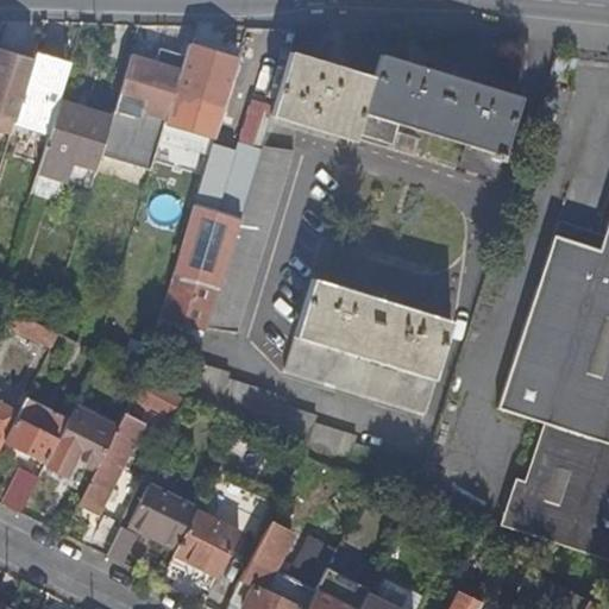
[(215,108),(221,111),(238,55),(209,46),(207,52),(187,45),(182,62),(173,95),(193,102),(189,119),(211,125),(215,108)]
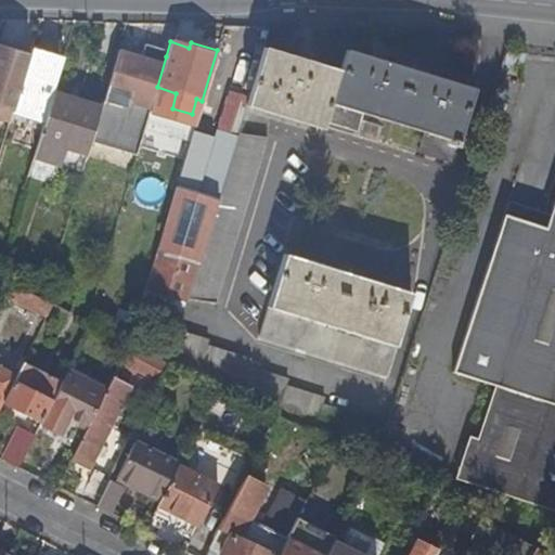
[(246,105),(322,128),(325,119),(340,71),(263,46),(247,100),(246,105)]
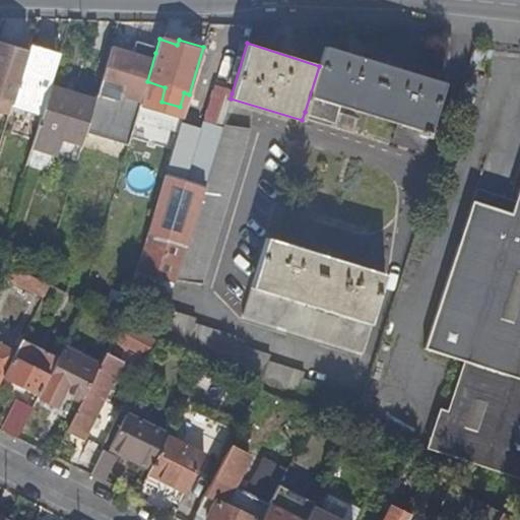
[(10,105),(20,72),(11,69),(16,49),(13,48),(0,44),(0,110),(8,113),(10,105)]
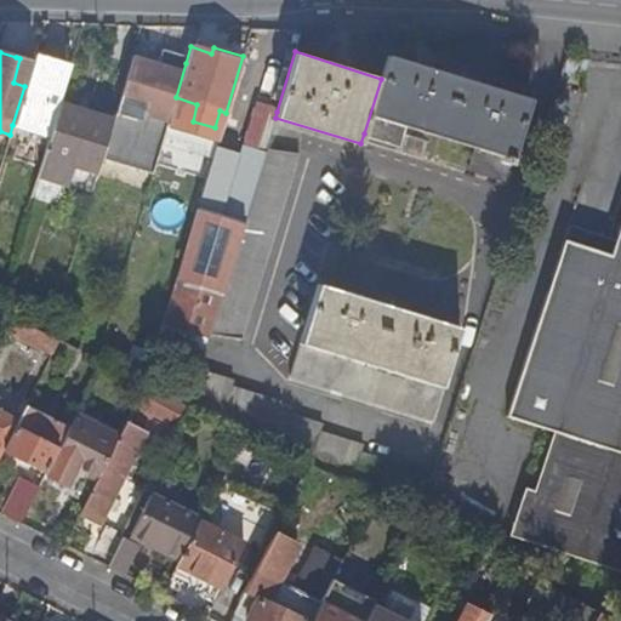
[(24,86),(33,57),(17,52),(16,57),(20,58),(13,83),(24,86)]
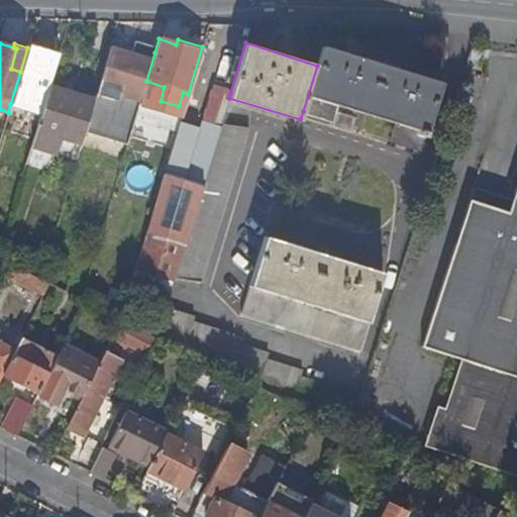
[(109,46),(93,101),(82,136),(99,141),(100,137),(126,145),(146,81),(154,53),(133,46),(131,54),(109,46)]
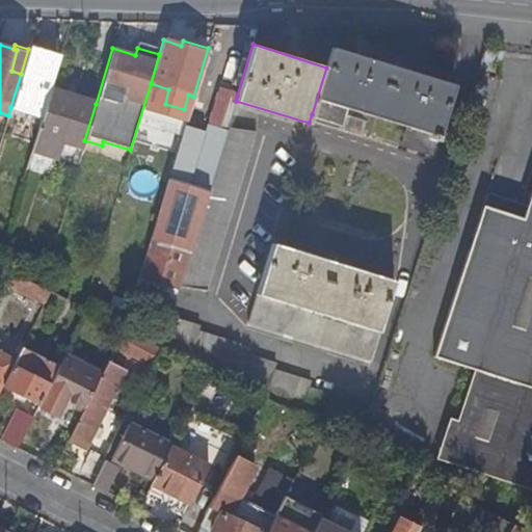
[(454,85),(333,48),(326,68),(312,114),(342,125),(348,108),(406,127),(400,144),(432,154),(454,85)]
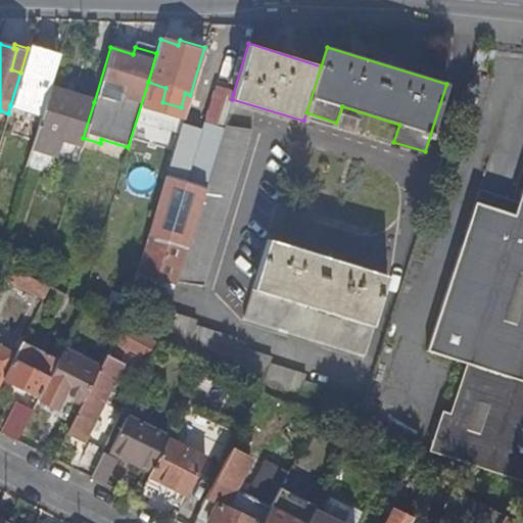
[(57,56),(28,48),(20,73),(10,105),(26,110),(25,116),(38,121),(48,89),(57,56)]
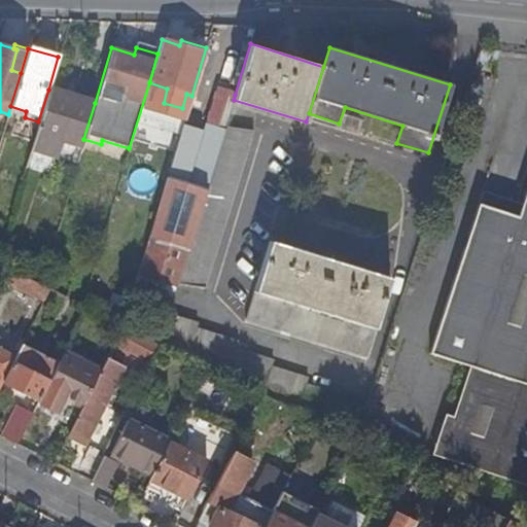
[(95,103),(48,90),(38,121),(32,145),(56,152),(59,141),(81,146),(83,139),(95,103)]
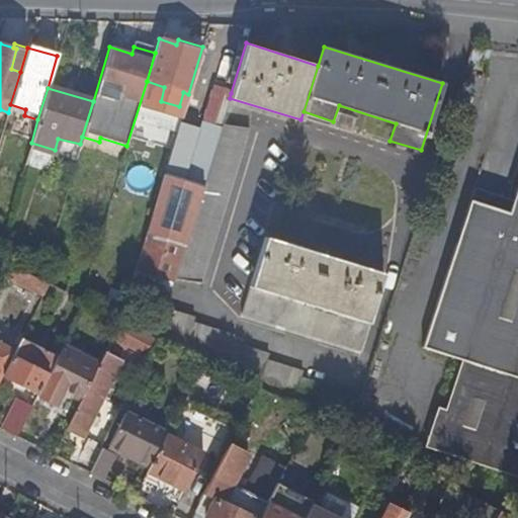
[(230,98),(231,93),(217,88),(208,116),(202,114),(200,122),(181,116),(163,175),(182,181),(202,187),(222,123),(230,98)]
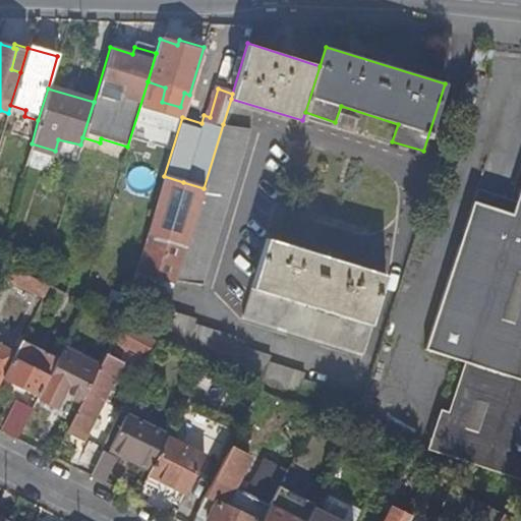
[(204,188),(176,279),(201,283),(249,128),(223,124),(204,188)]
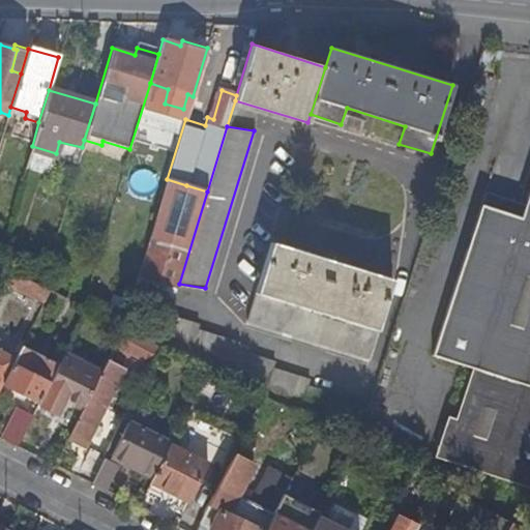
[(207,192),(186,185),(167,179),(138,275),(175,286),(178,287),(179,284),(207,192)]
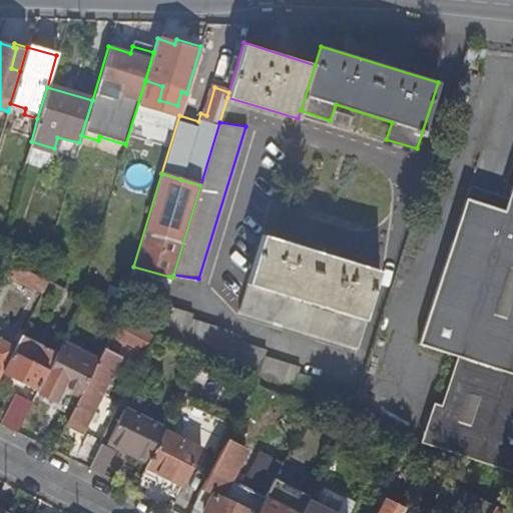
[(512,185),(509,199),(505,210),(466,198),(418,345),(428,348),(457,358),(441,406),(428,446),(512,474),(512,185)]
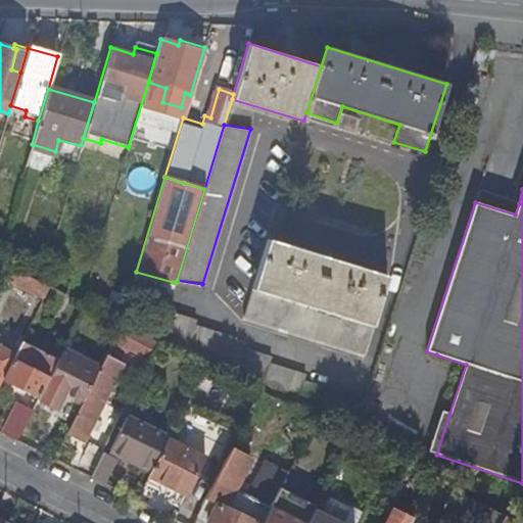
[(479,190),(475,202),(515,215),(519,203),(479,190)]
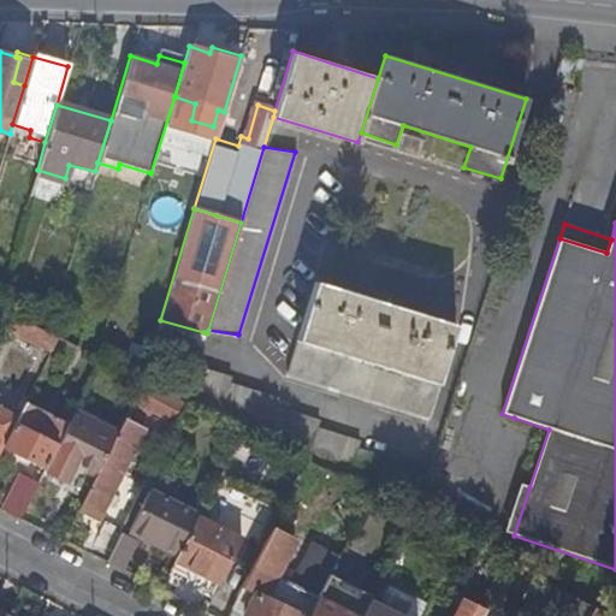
[(456,325),(315,282),(286,372),(430,415),(439,385),(438,384),(456,325)]
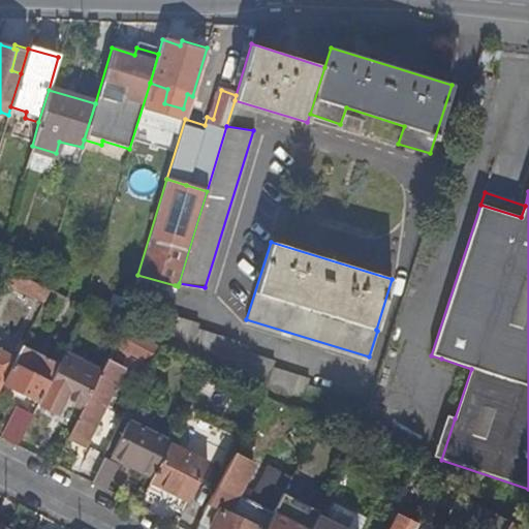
[(5,284),(41,302),(49,288),(11,271),(5,284)]
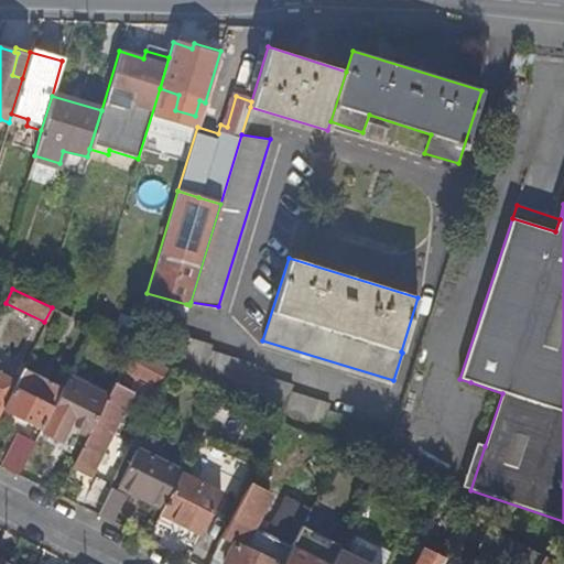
[(186,304),(147,293),(144,302),(147,303),(142,321),(177,331),(186,304)]
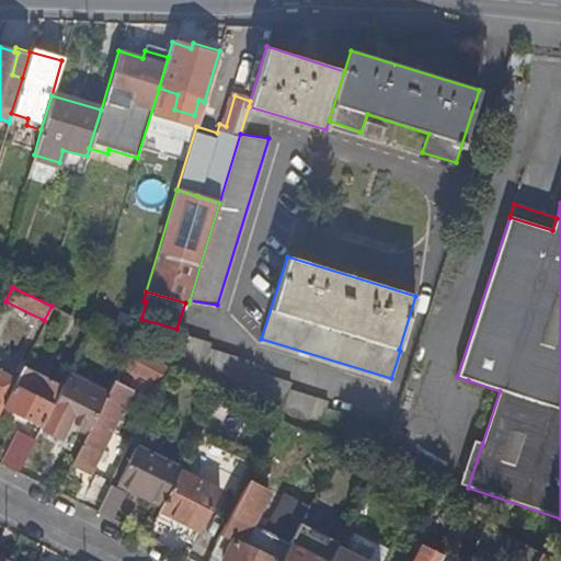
[(209,343),(179,334),(170,364),(213,386),(219,389),(229,395),(242,401),(251,371),(253,363),(208,350),(209,343)]
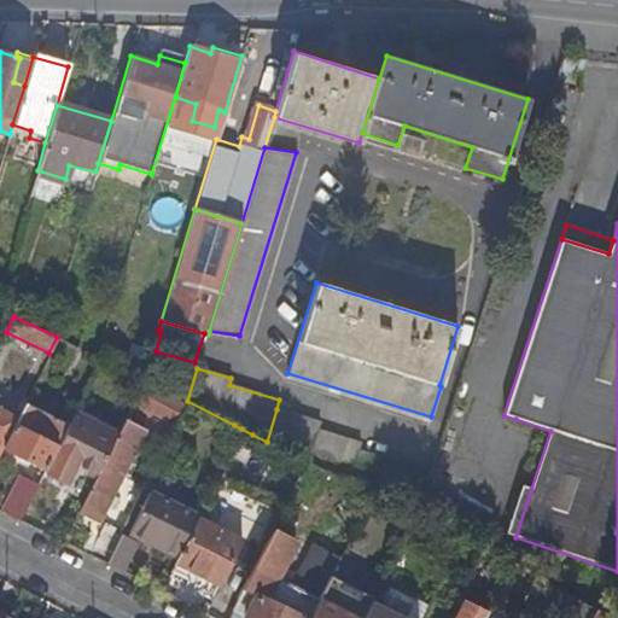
[(152,413),(175,425),(185,406),(187,401),(180,398),(178,403),(141,385),(133,402),(152,413)]
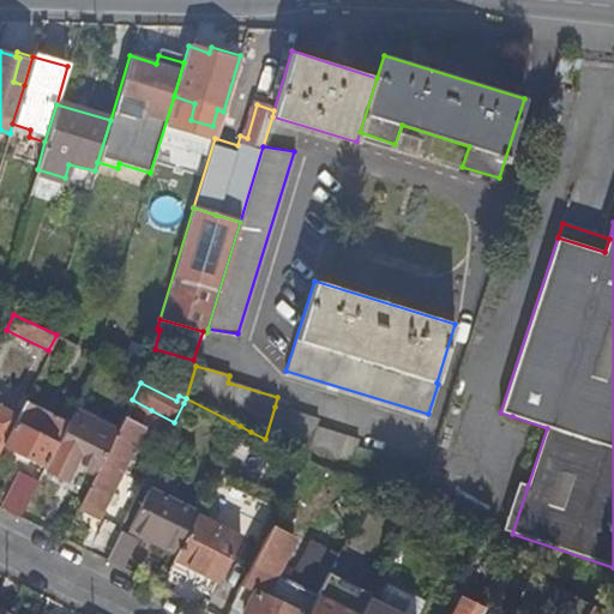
[(132,399),(124,417),(143,428),(151,410),(132,399)]
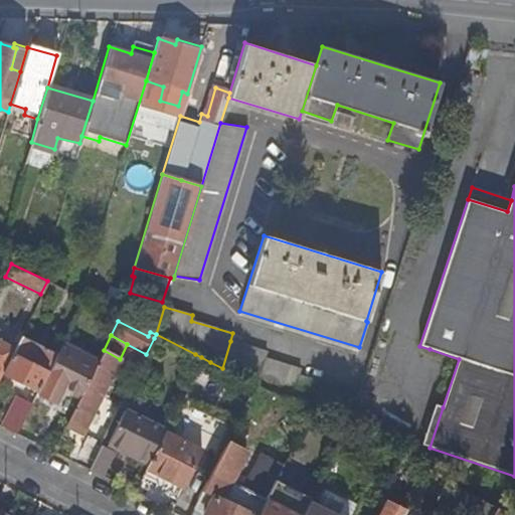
[(56,355),(19,337),(13,351),(1,374),(38,392),(44,379),(56,355)]
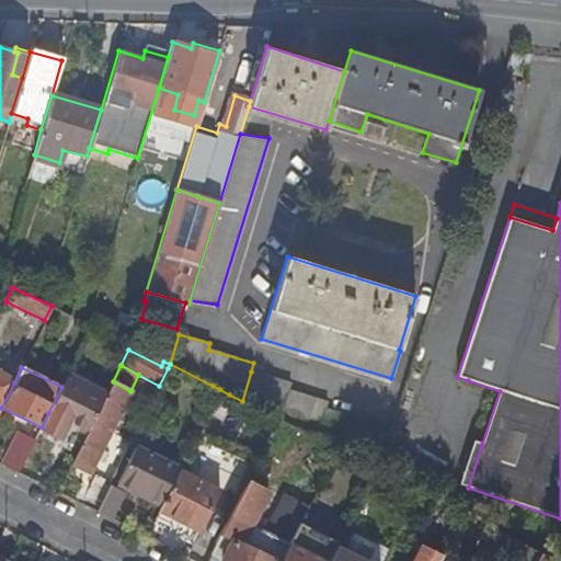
[(290,384),(251,371),(242,401),(270,415),(275,419),(277,420),(377,470),(388,437),(362,428),(363,422),(324,410),(327,403),(288,391),(290,384)]
